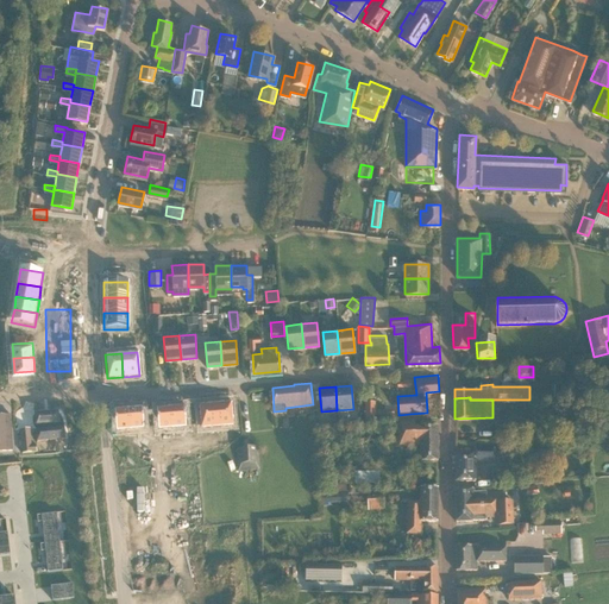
[(364,416),(375,416),(376,398),(364,398),(364,416)]
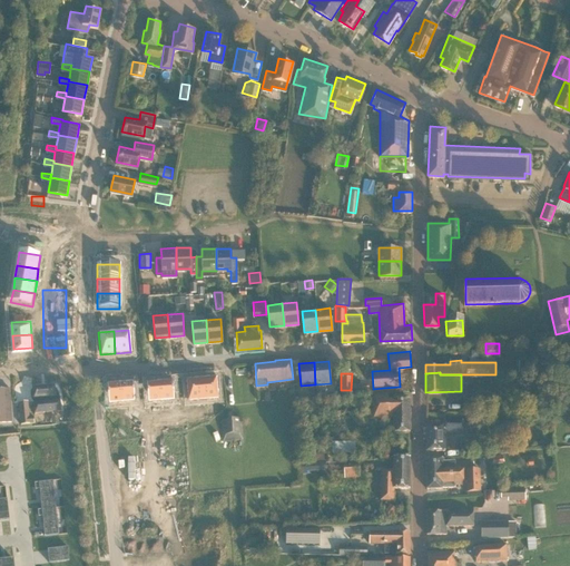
[(213,376),(198,377),(200,399),(215,398),(213,376)]
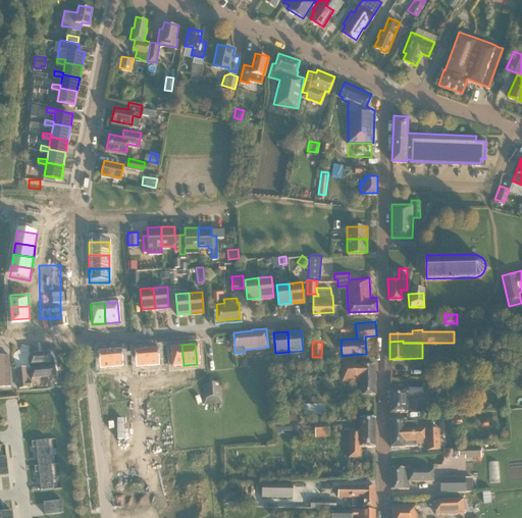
[(181,345),(167,346),(169,366),(184,365),(181,345)]
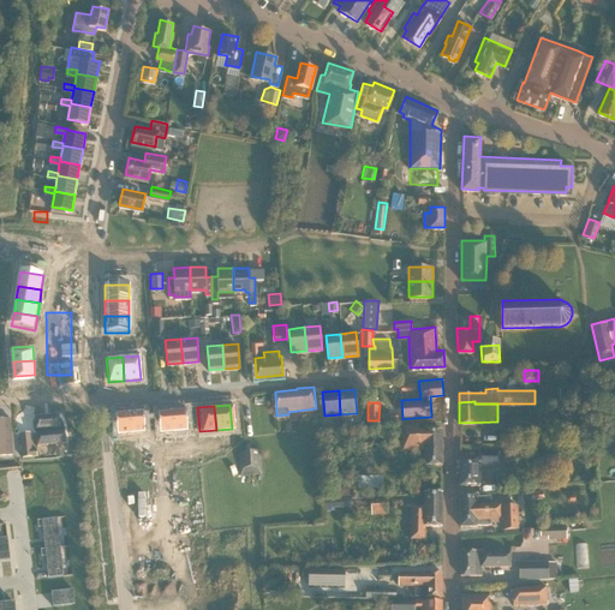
[(183,408),(169,410),(172,431),(185,430),(183,408)]
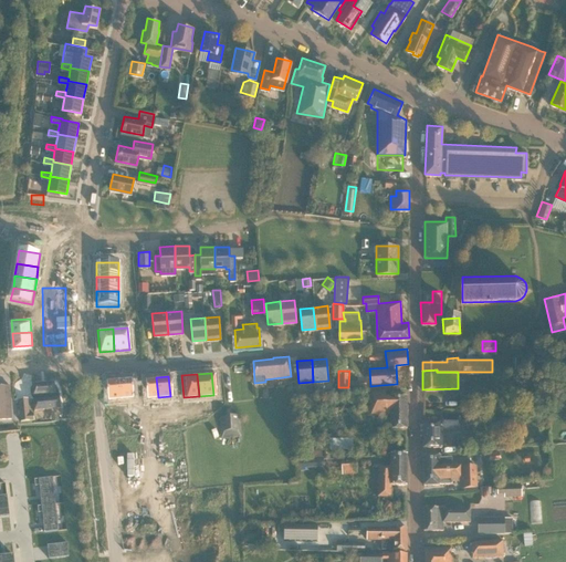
[(60,388),(54,389),(53,377),(32,380),(35,406),(61,403),(60,388)]
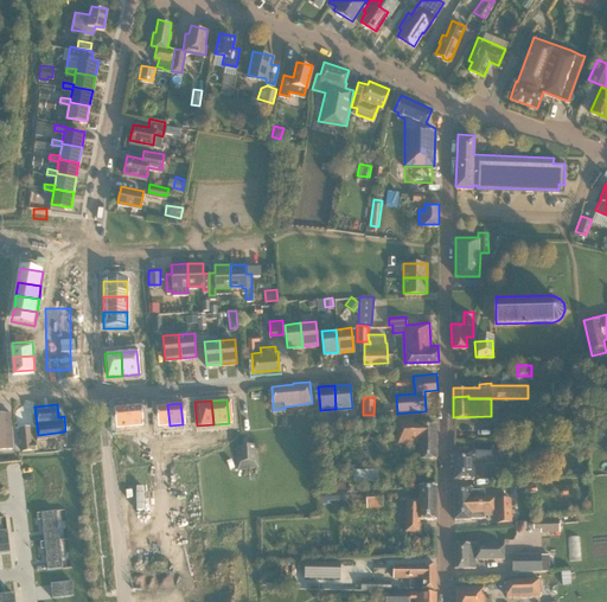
[(167,404),(154,405),(157,427),(170,426),(167,404)]
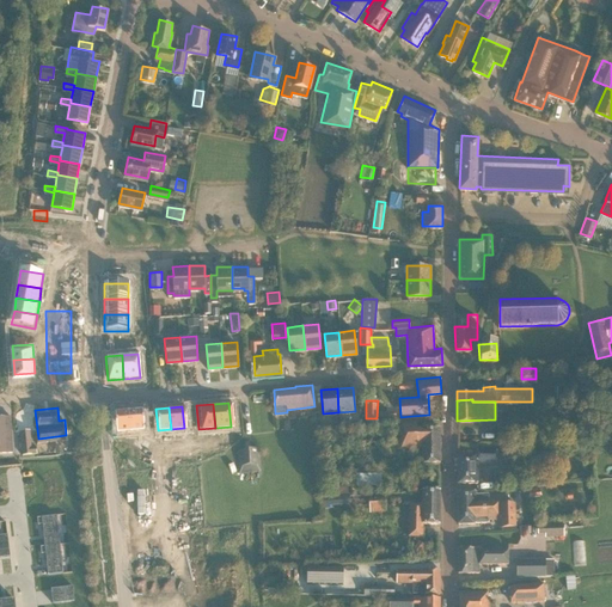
[(140,409),(127,410),(129,430),(142,429),(140,409)]
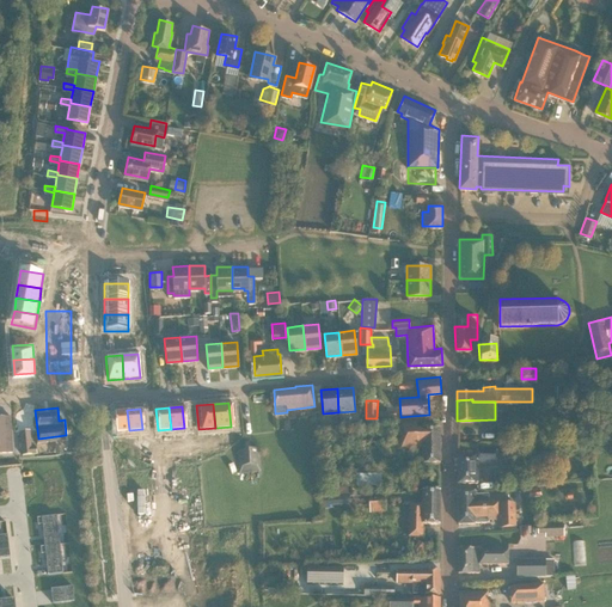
[(127,410),(114,411),(116,431),(129,430),(127,410)]
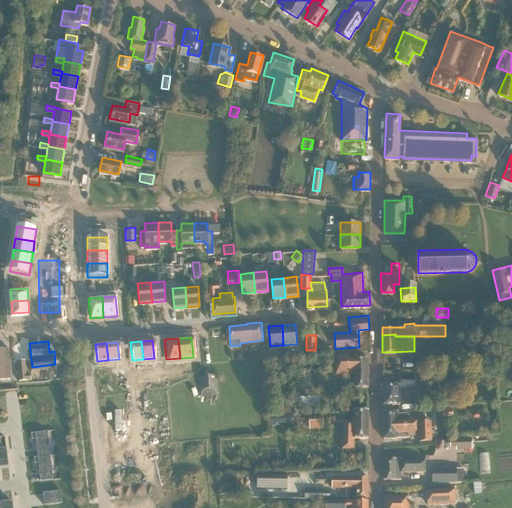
[(4,349),(4,346),(0,346),(0,376),(10,376),(9,349),(4,349)]
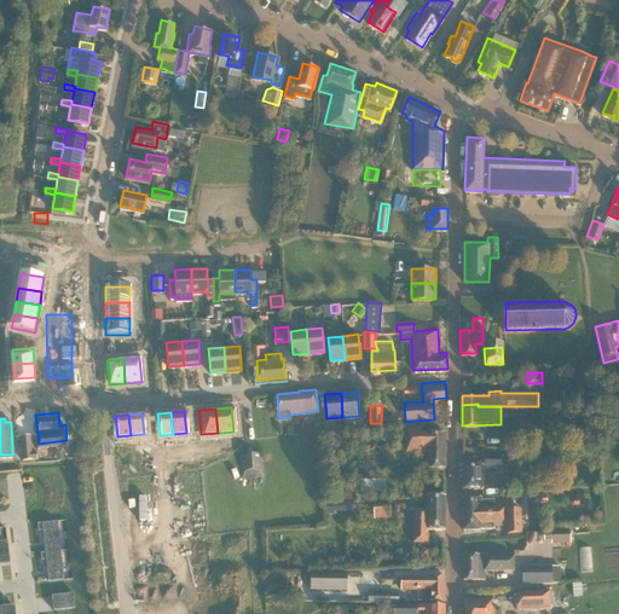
[(444,465),(444,430),(421,430),(421,423),(404,423),(404,444),(400,444),(400,451),(427,451),(428,465),(444,465)]
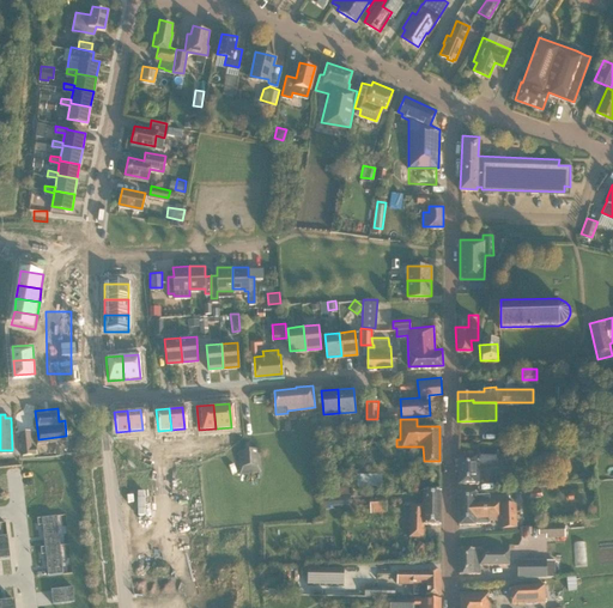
[(31,443),(30,427),(19,429),(22,453),(37,451),(36,443),(31,443)]
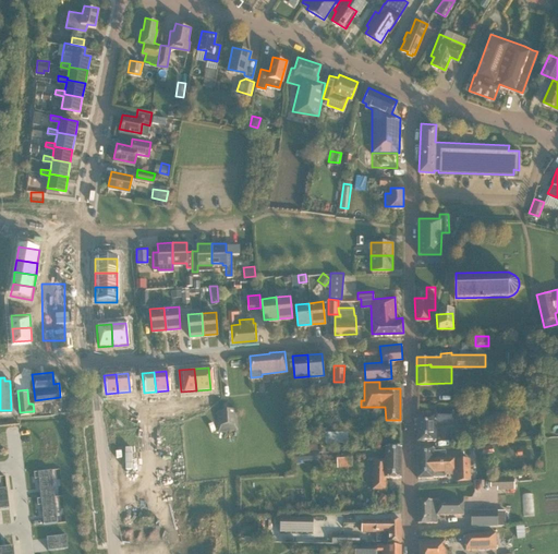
[(416,414),(417,440),(436,438),(435,421),(452,421),(452,406),(434,406),(434,413),(416,414)]
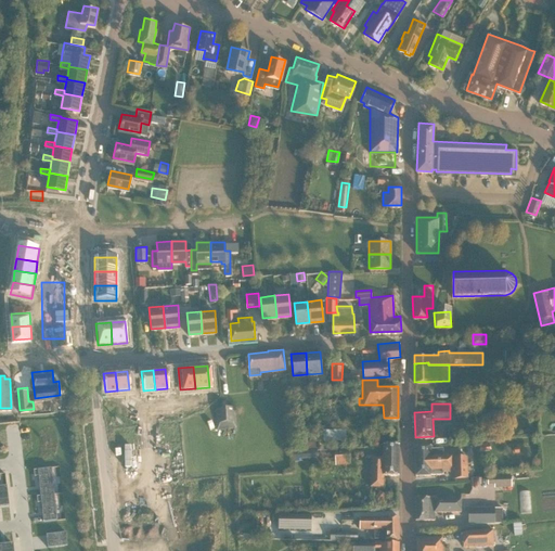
[(216,428),(226,428),(236,427),(234,406),(215,407),(216,428)]
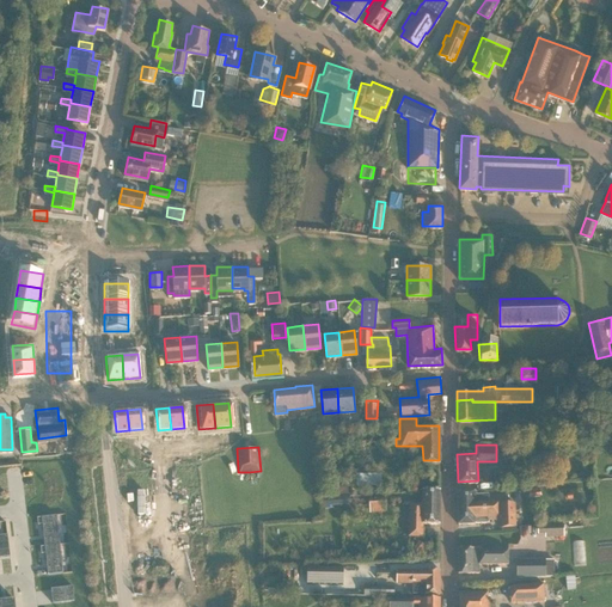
[(369,471),(355,471),(355,485),(369,485),(369,471)]
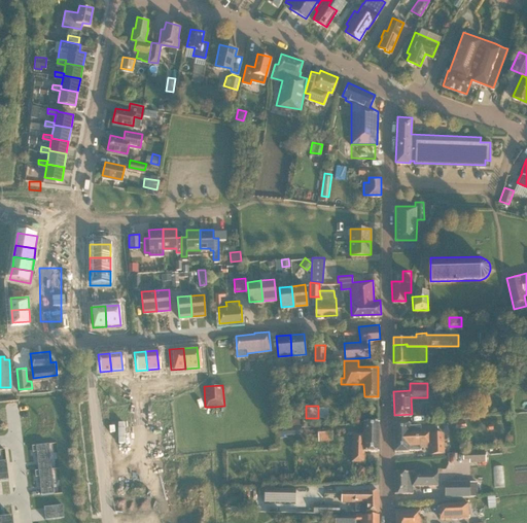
[(379,420),(364,420),(364,433),(352,433),(352,460),(363,460),(363,449),(379,449),(379,420)]
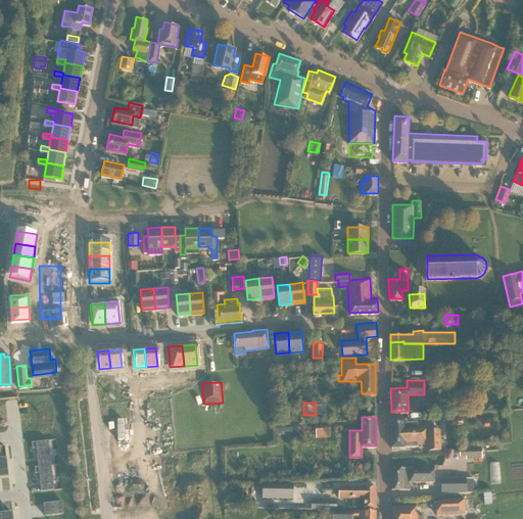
[(417,420),(406,420),(406,417),(390,417),(391,445),(417,445),(417,443),(427,442),(427,450),(441,449),(440,428),(428,428),(428,423),(417,423),(417,420)]
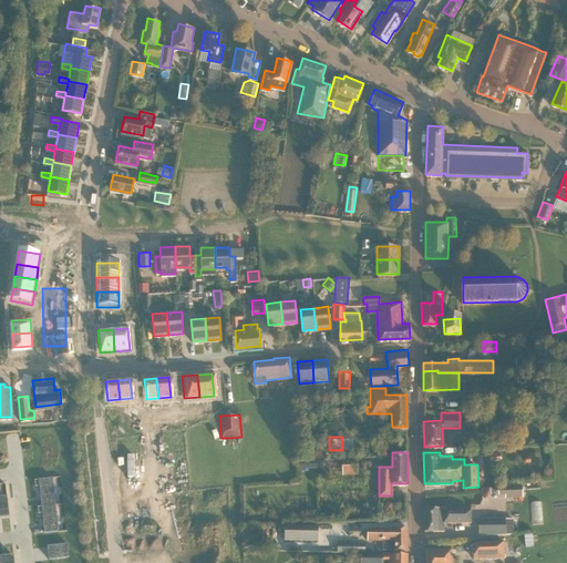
[(342,472),(358,471),(357,458),(341,459),(342,472)]
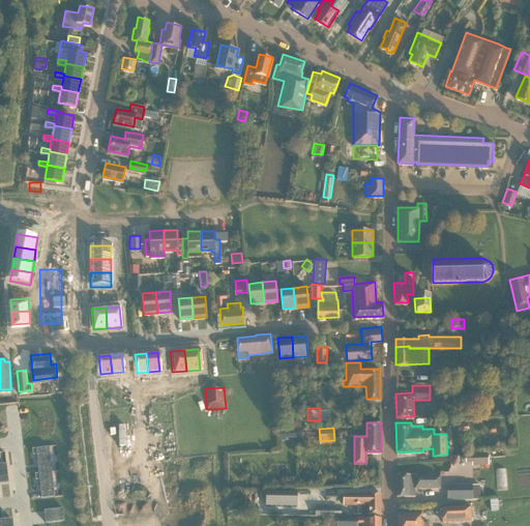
[(36,445),(36,451),(38,464),(38,470),(52,469),(49,444),(36,445)]
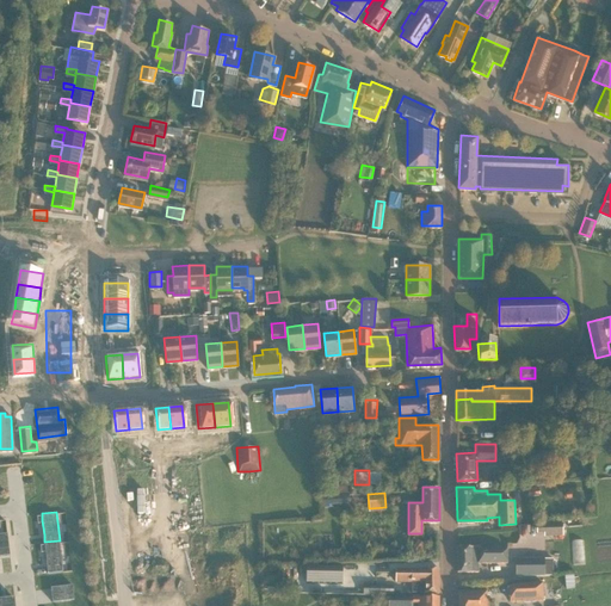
[(562,520),(543,520),(544,530),(563,530),(562,520)]
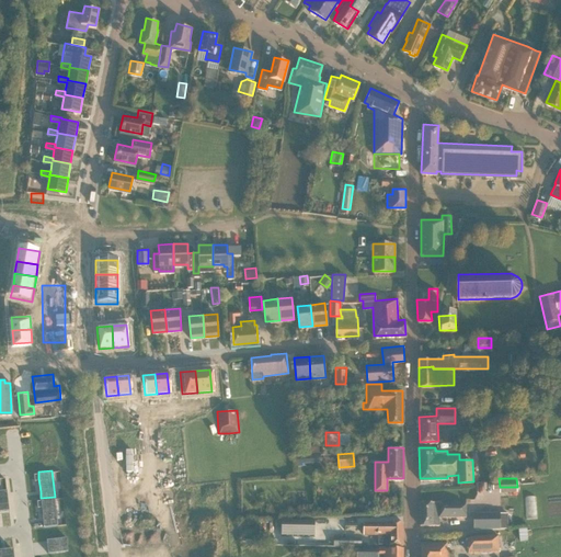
[(9,510),(7,489),(0,489),(0,510),(1,510),(8,510),(9,510)]
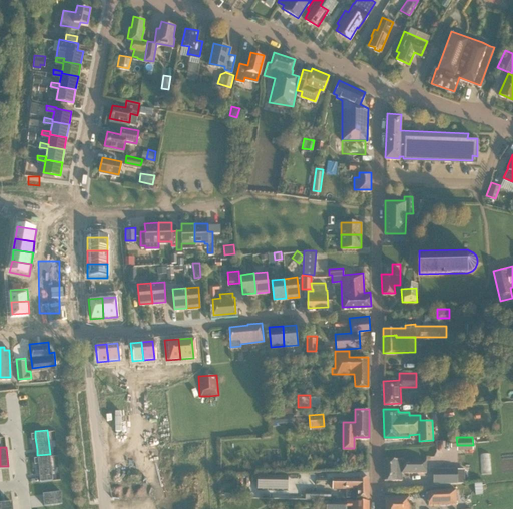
[(52,478),(50,454),(37,455),(38,461),(39,473),(40,479),(52,478)]
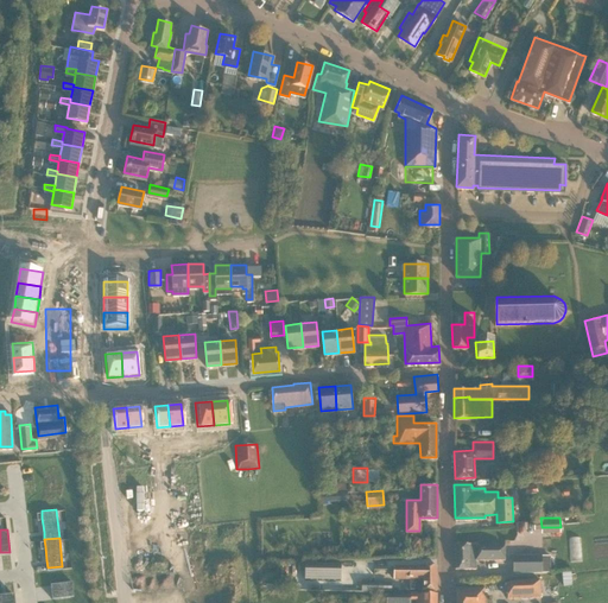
[(455,541),(455,567),(476,567),(476,558),(506,557),(506,543),(476,544),(476,541),(455,541)]
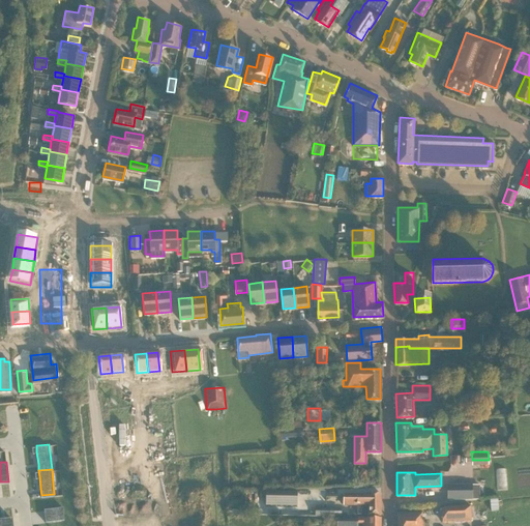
[(479,481),(472,481),(447,481),(447,497),(472,497),(472,496),(479,496),(479,481)]
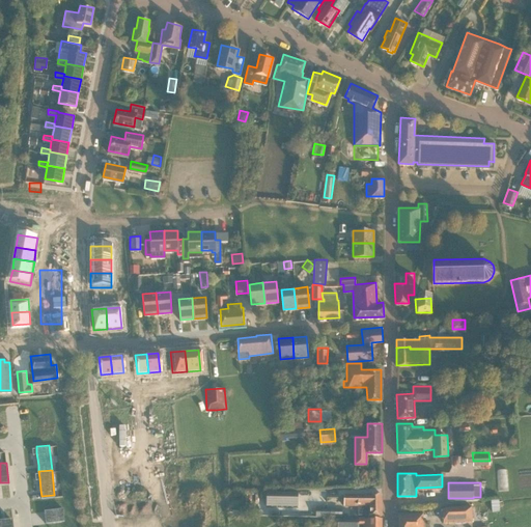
[(271,490),(271,504),(291,504),(291,501),(302,501),(302,490),(271,490)]
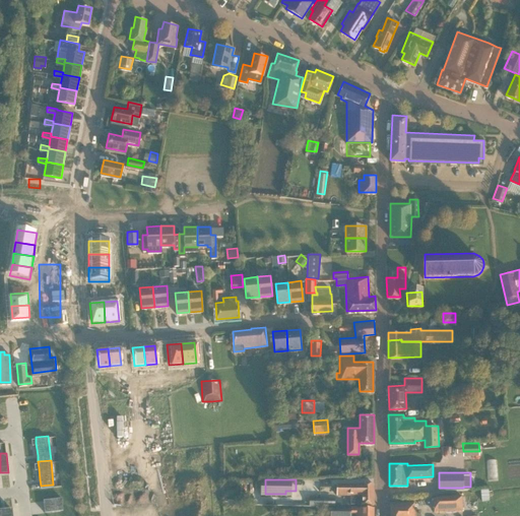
[(350,494),(350,503),(373,503),(373,481),(336,481),(336,494),(350,494)]
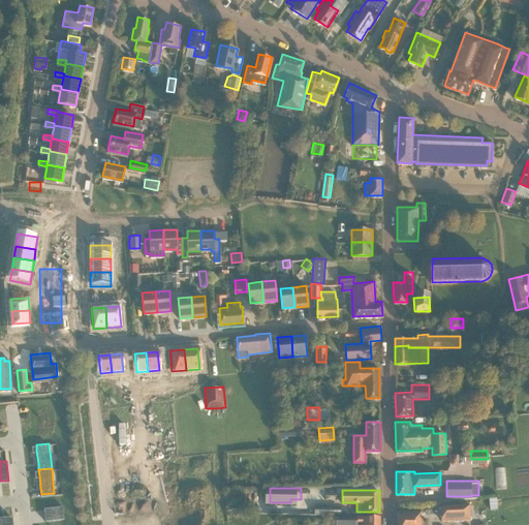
[(469,502),(441,503),(441,518),(470,517),(469,502)]
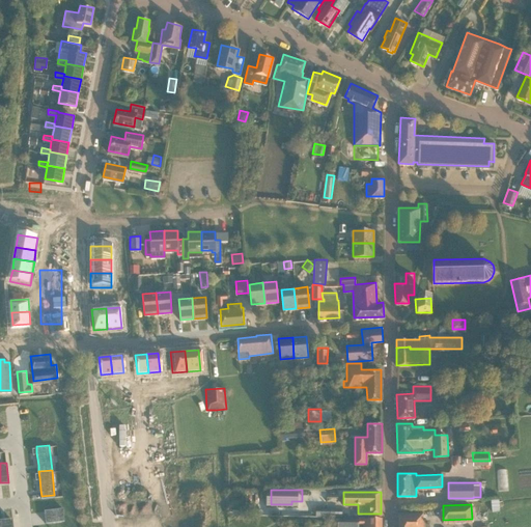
[(63,506),(44,508),(46,521),(64,519),(63,506)]
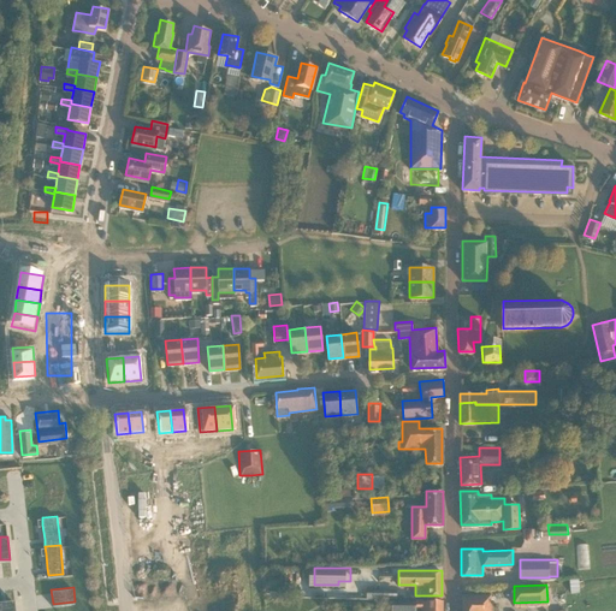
[(490,610),(490,593),(462,593),(462,610),(490,610)]
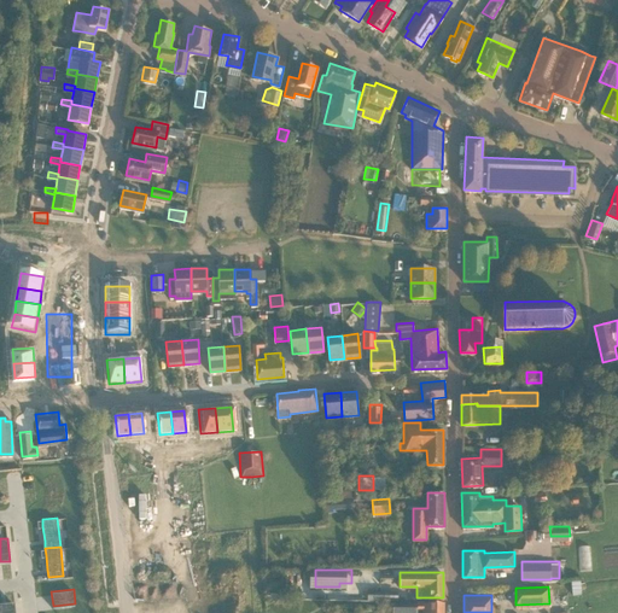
[(415,612),(417,600),(392,599),(391,612),(415,612)]
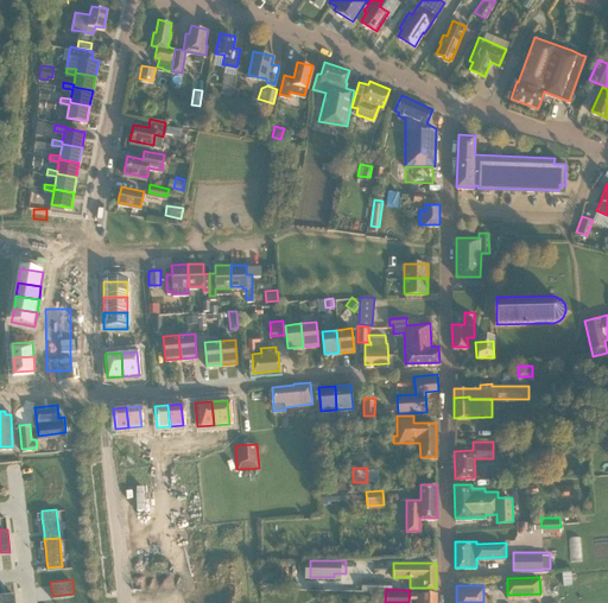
[(416,591),(416,602),(436,602),(436,591),(416,591)]
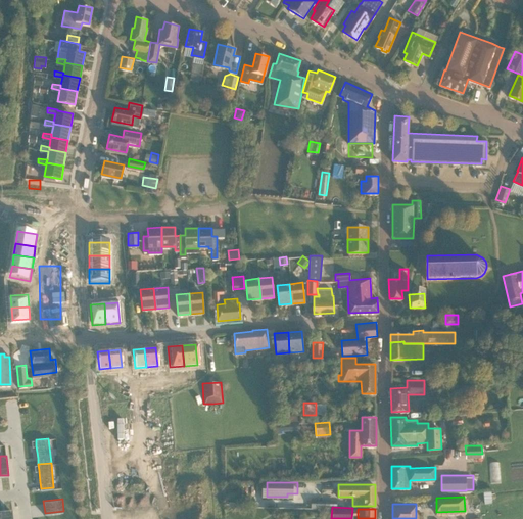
[(12,518),(12,510),(11,510),(5,511),(2,511),(0,511),(0,518),(12,518)]
